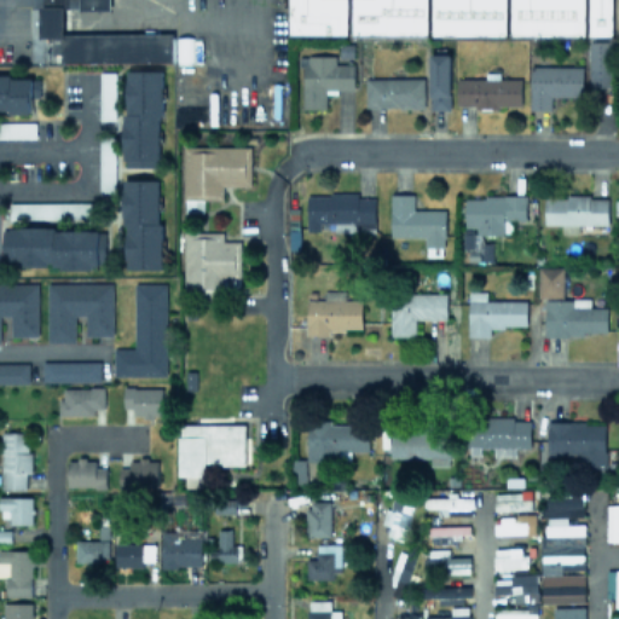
[(347,33),(347,0),(289,0),(289,33),(347,33)]
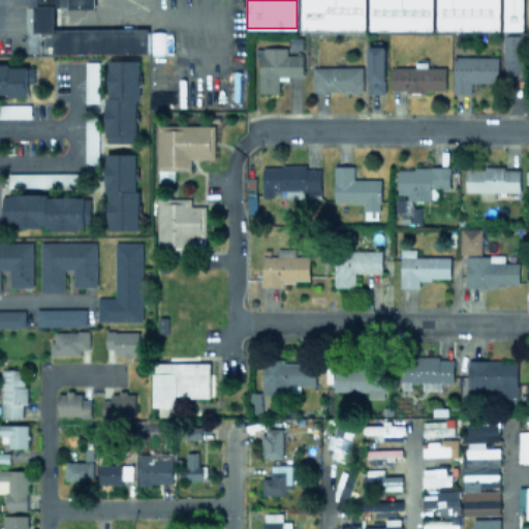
[(301,0),(301,28),(366,28),(366,0),(301,0)]
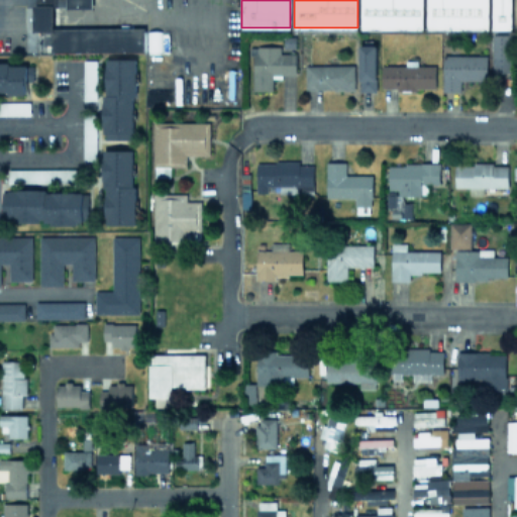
[(360,0),(423,0),(423,29),(360,29),(360,0)]
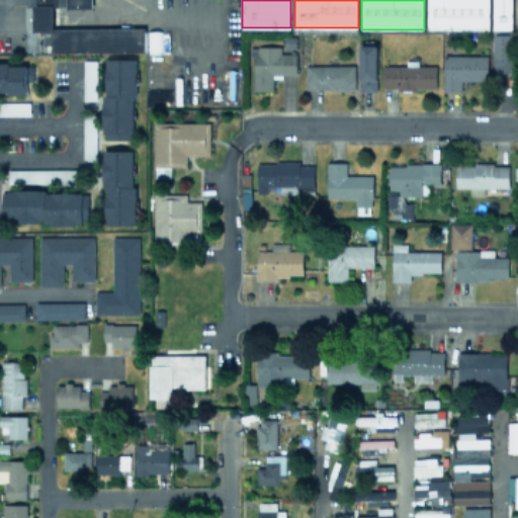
[(427,0),(490,0),(490,29),(427,29),(427,0)]
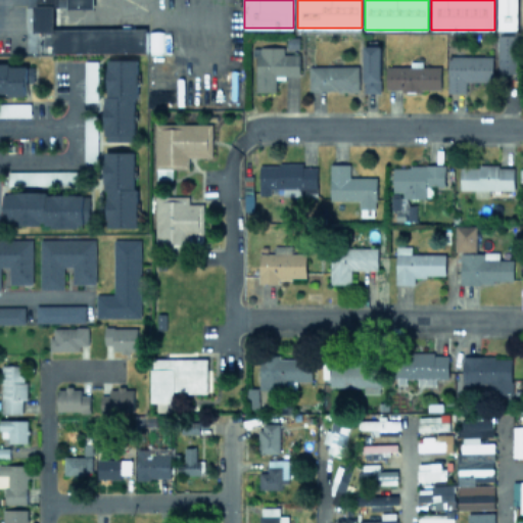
[(518,0),(498,0),(498,30),(518,30),(518,0)]
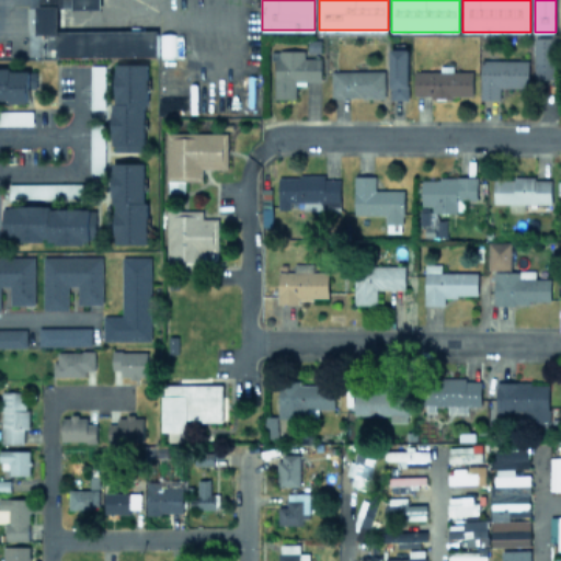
[(57,29),(57,2),(36,2),(36,33),(48,33),(48,55),(156,55),(156,29),(57,29)]
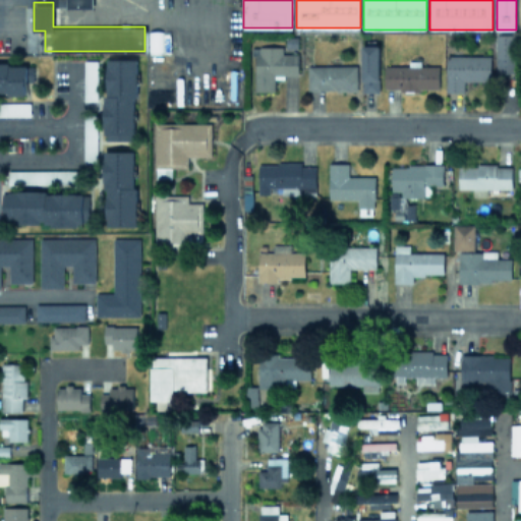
[(497,83),(516,83),(515,34),(496,35),(497,83)]
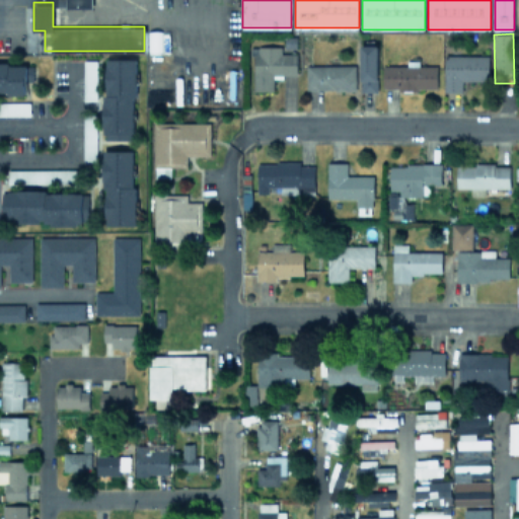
[(378,45),(361,45),(360,91),(377,91),(378,45)]
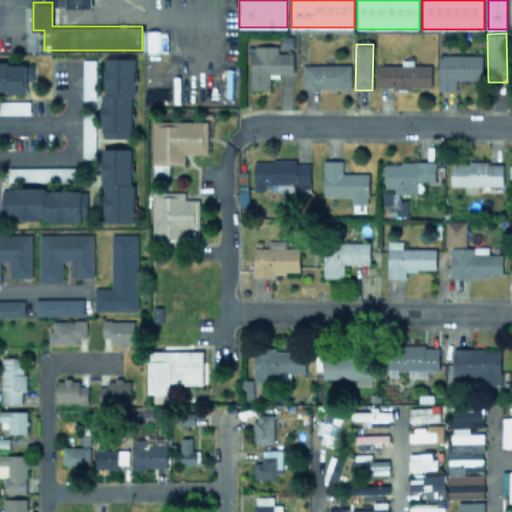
[(251,89),(269,89),(269,74),(293,75),(293,52),(277,52),(277,45),(251,45),(251,89)]
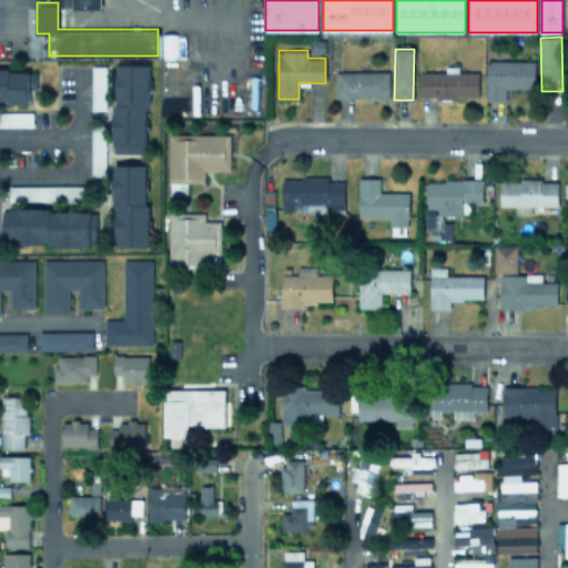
[(486,100),(506,100),(506,88),(535,88),(535,60),(486,60),(486,100)]
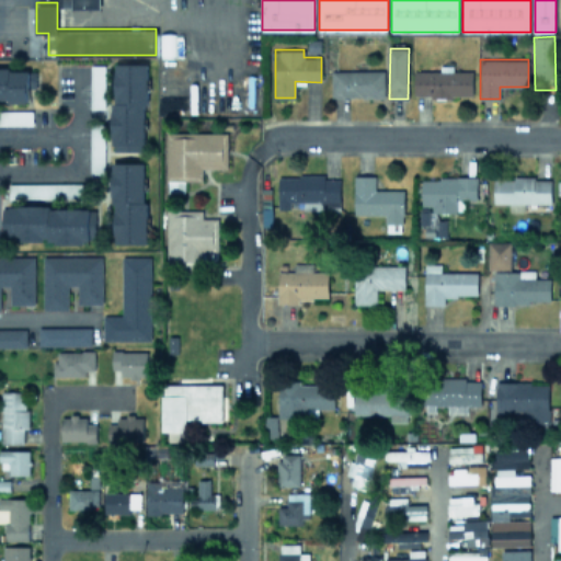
[(147,61),(112,61),(112,150),(146,150),(147,61)]
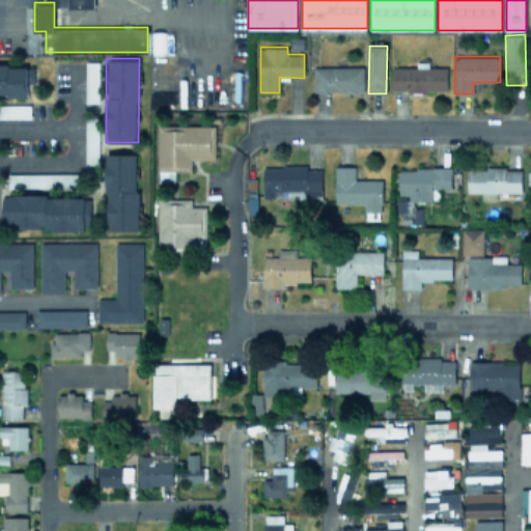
[(99,102),(99,61),(85,61),(85,102),(99,102)]
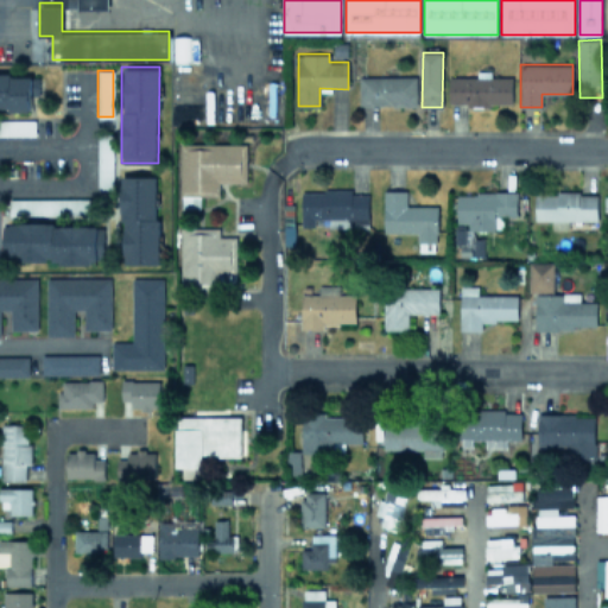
[(0,111),(31,111),(31,73),(0,73),(0,111)]
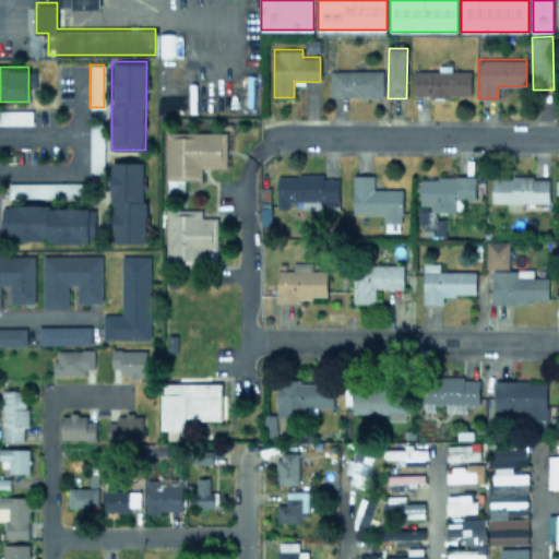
[(383,96),(382,69),(330,70),(330,97),(383,96)]
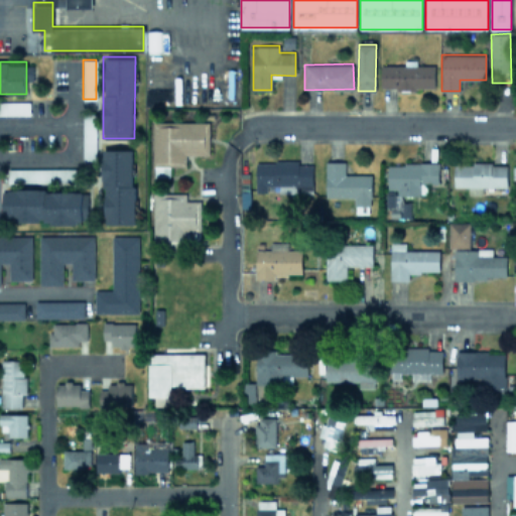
[(434,66),(381,65),(381,88),(434,89),(434,66)]
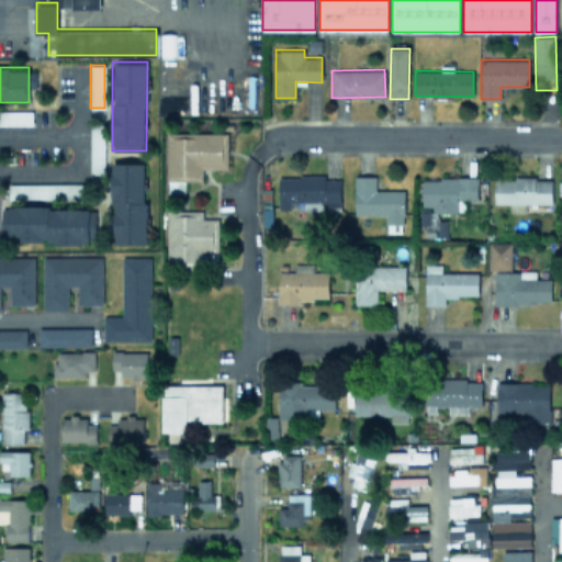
[(103,173),(105,123),(90,123),(89,173),(103,173)]
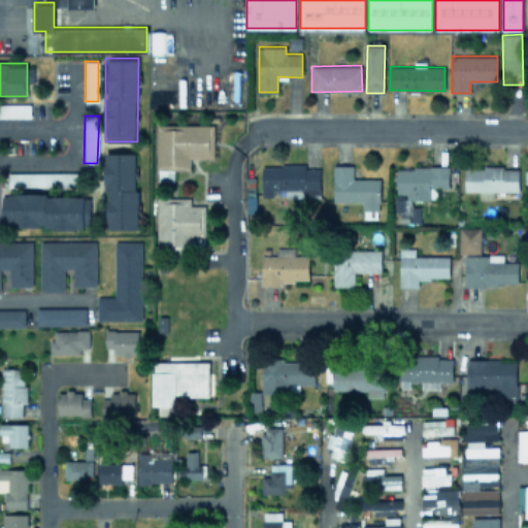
[(215,123),(156,123),(156,179),(173,179),(174,169),(191,169),(191,158),(215,158),(215,123)]
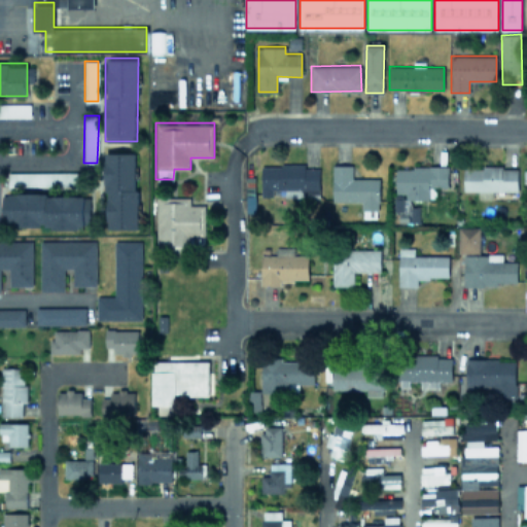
[(138,229),(138,151),(104,150),(104,227),(138,229)]
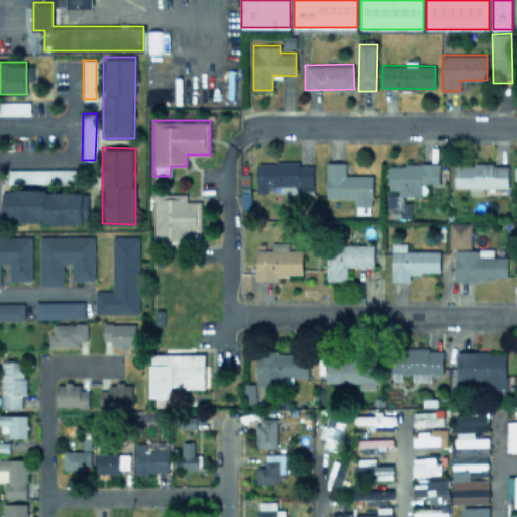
[(313,165),(299,165),(299,161),(256,162),(256,193),(268,192),(268,186),(280,186),(280,193),(313,193),(313,165)]
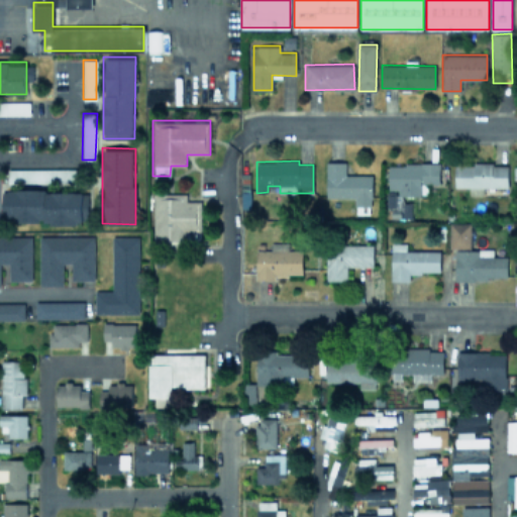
[(372,175),(345,174),(345,162),(326,161),(326,198),(354,198),(353,206),(372,206),(372,175)]
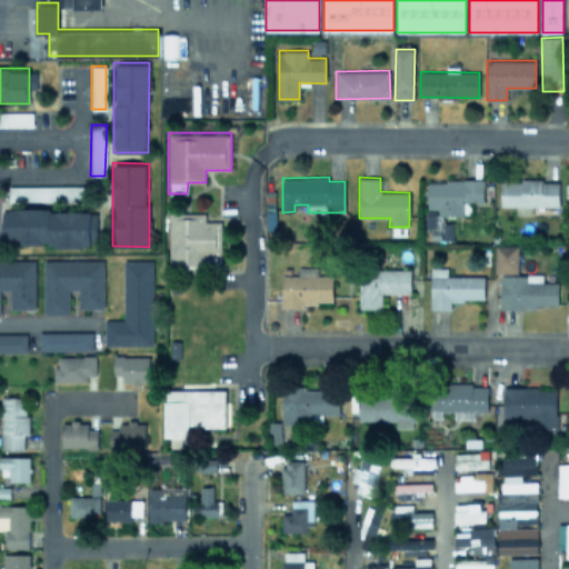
[(427,180),(427,209),(438,209),(438,215),(463,215),(463,202),(483,202),(483,180),(427,180)]
